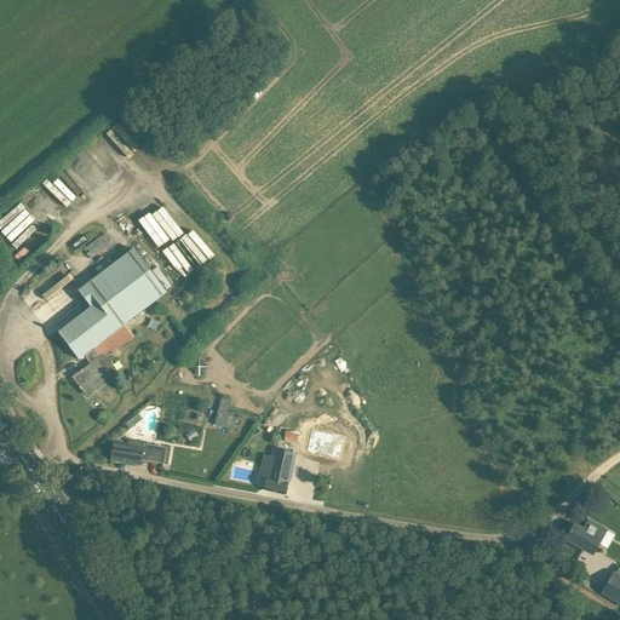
[(56,179),(52,184),(72,199),(75,194),(56,179)]
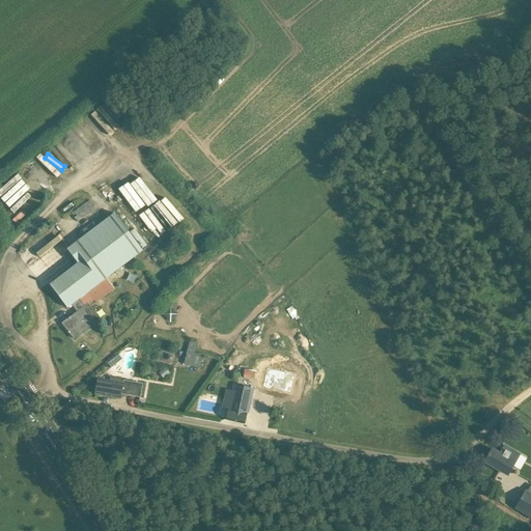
[(17,173),(0,189),(0,197),(14,213),(31,196),(26,191),(30,188),(17,173)]
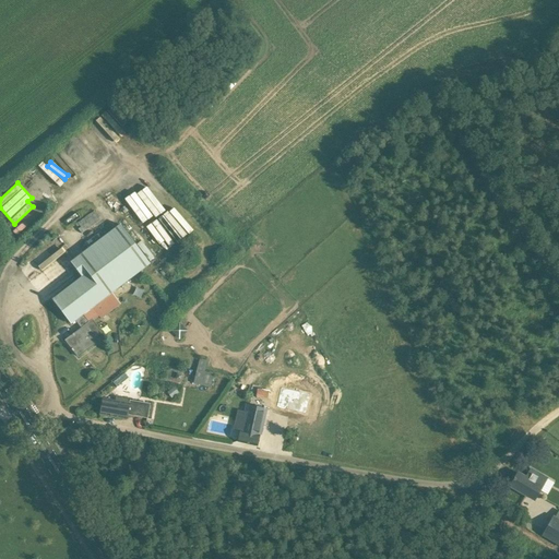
[(168,209),(146,227),(166,250),(188,233),(168,209)]
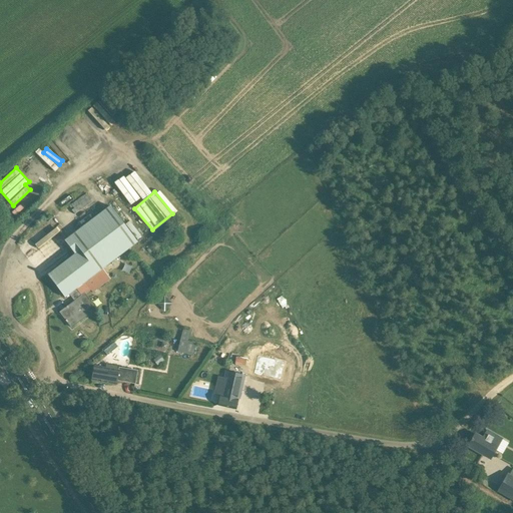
[(72,328),(75,325),(96,309),(85,294),(90,290),(92,292),(110,279),(102,269),(138,243),(109,205),(64,240),(75,253),(47,275),(65,298),(69,294),(75,301),(60,313),(72,328)]
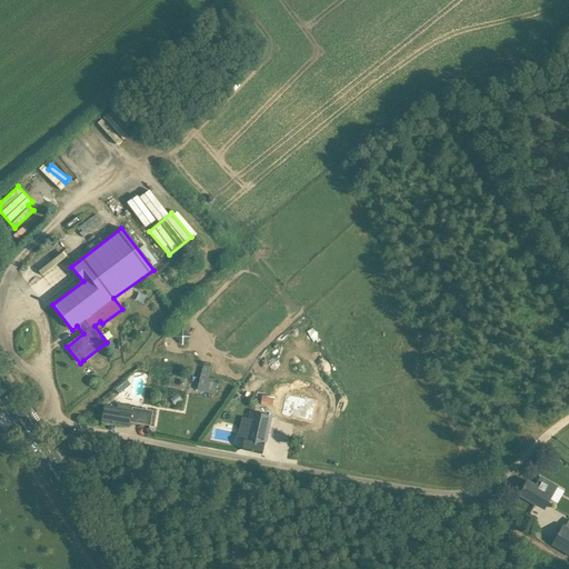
[(182,327),(175,335),(182,345),(191,337),(182,327)]
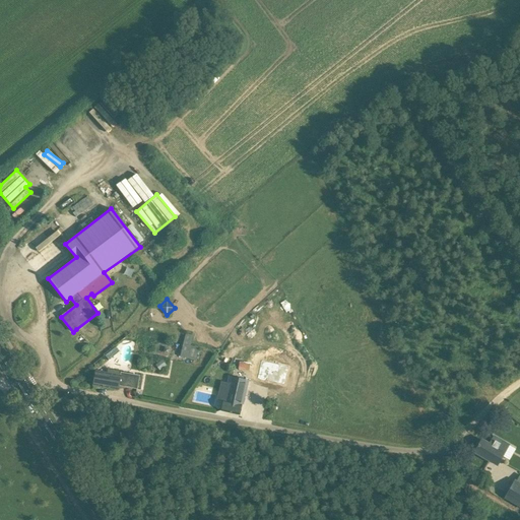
[(199,346),(191,344),(193,335),(186,333),(179,355),(195,361),(199,346)]
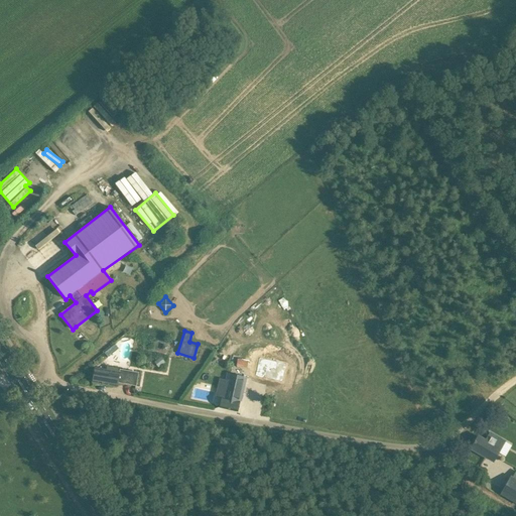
[(156,361),(160,366),(164,363),(160,358),(156,361)]
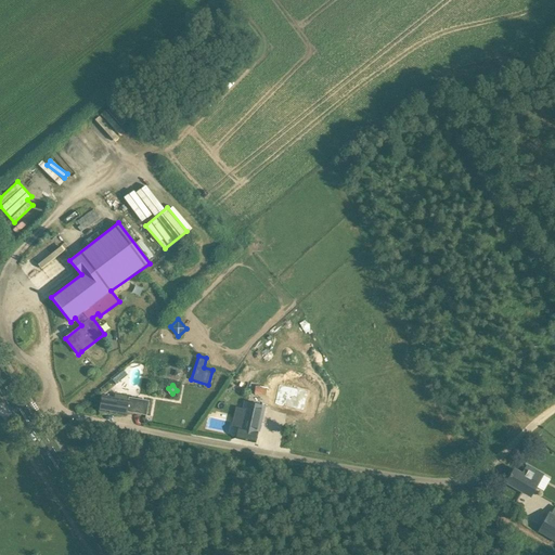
[(302,411),(307,391),(279,385),(274,404),(302,411)]
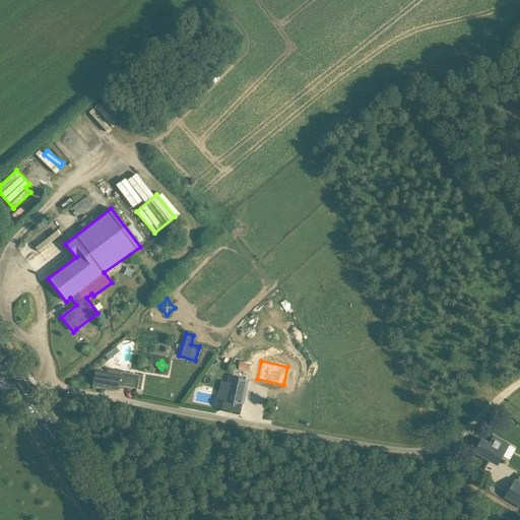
[(95,371),(92,385),(119,390),(120,380),(128,381),(129,377),(121,376),(122,373),(109,370),(108,374),(95,371)]
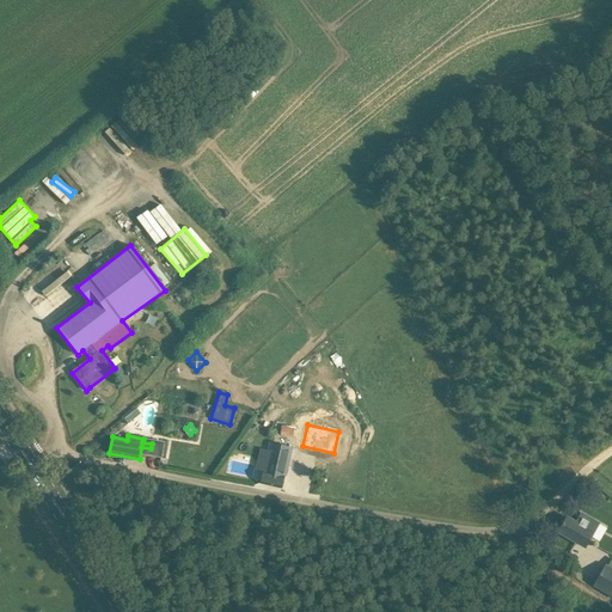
[(263,472),(261,483),(281,488),(283,482),(291,448),(271,444),(265,472),(263,472)]
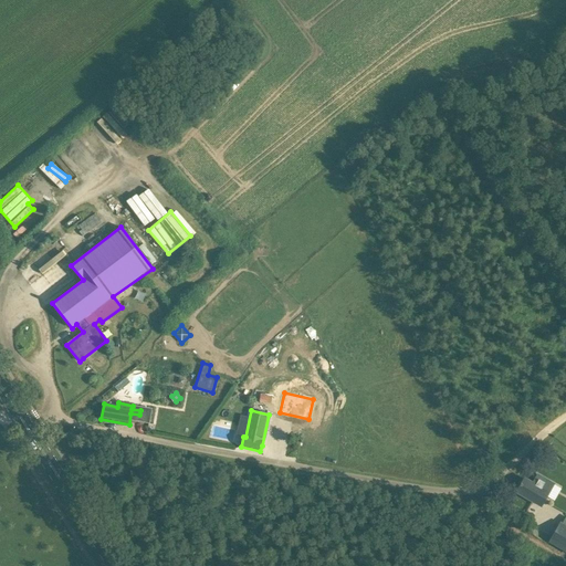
[(517,492),(542,506),(549,494),(546,492),(551,483),(537,475),(532,484),(524,480),(517,492)]
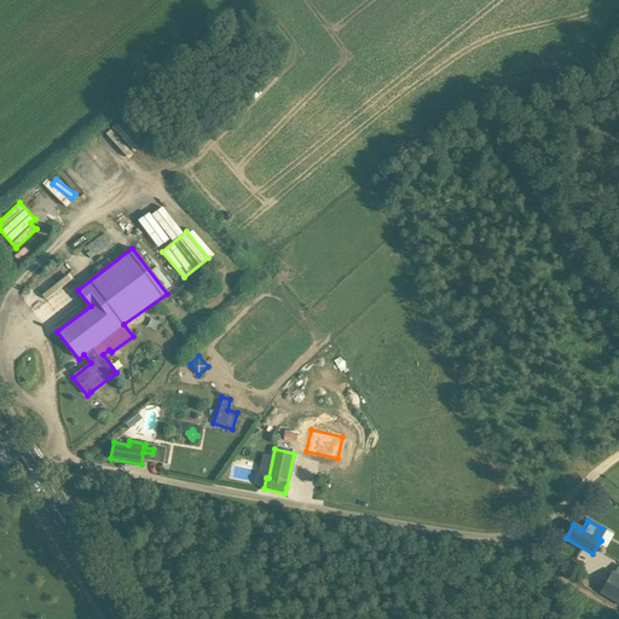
[(601,590),(618,601),(618,573),(612,570),(601,590)]
